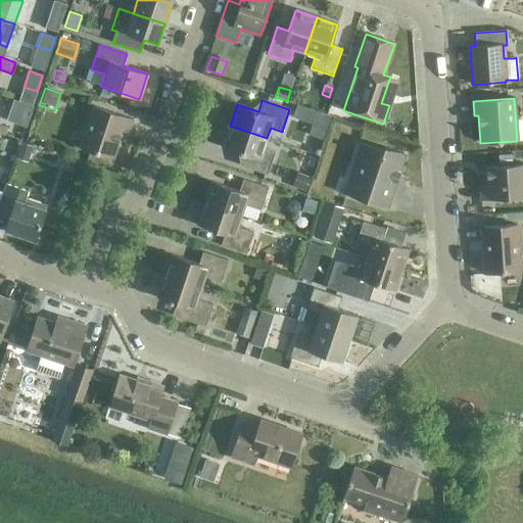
[(296,105),(292,117),(301,121),(306,108),(296,105)]
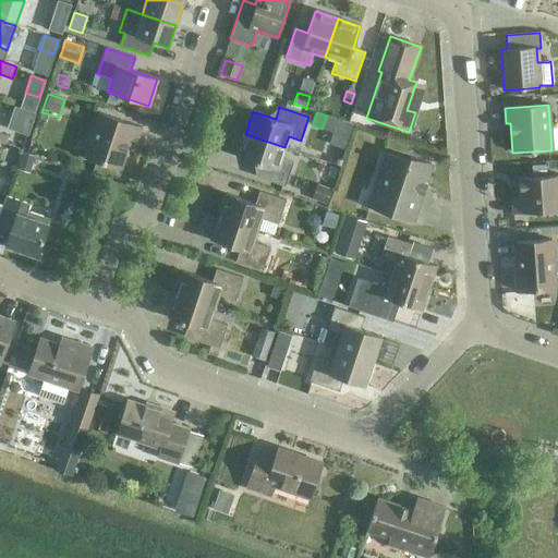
[(136,142),(142,128),(99,113),(84,158),(120,170),(130,140),(136,142)]
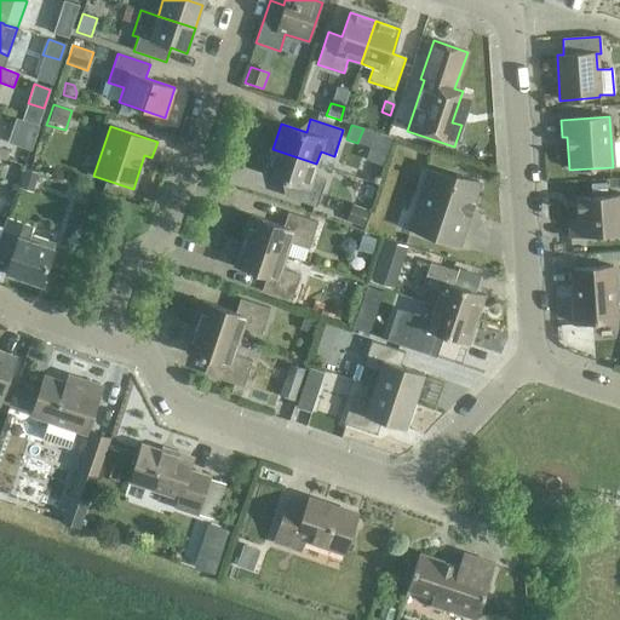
[(316,164),(273,149),(264,174),(290,183),(285,196),(316,207),(326,181),(313,177),(316,164)]
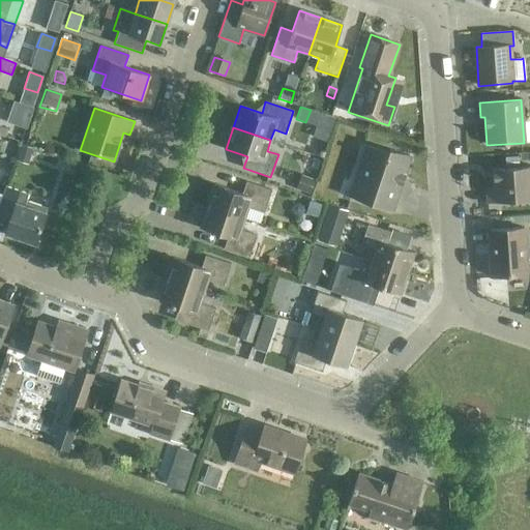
[(21,143),(16,159),(28,164),(33,147),(21,143)]
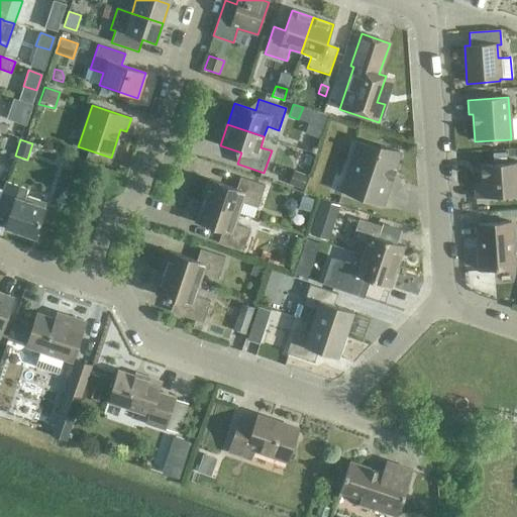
[(399,152),(385,147),(380,146),(378,149),(356,142),(340,193),(381,206),(390,180),(392,181),(392,180),(390,179),(393,171),(395,172),(395,171),(393,170),(399,152)]
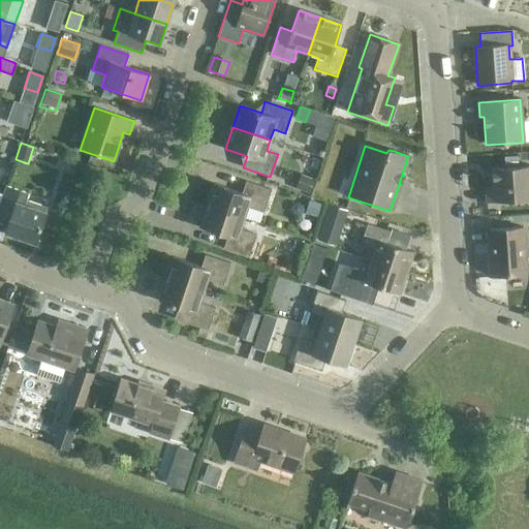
[(516,157),(502,158),(503,167),(517,166),(516,157)]
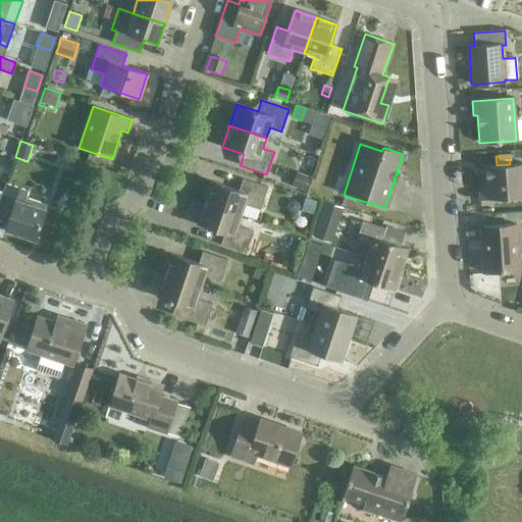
[(478,187),(479,201),(521,197),(521,164),(484,167),(485,187),(478,187)]
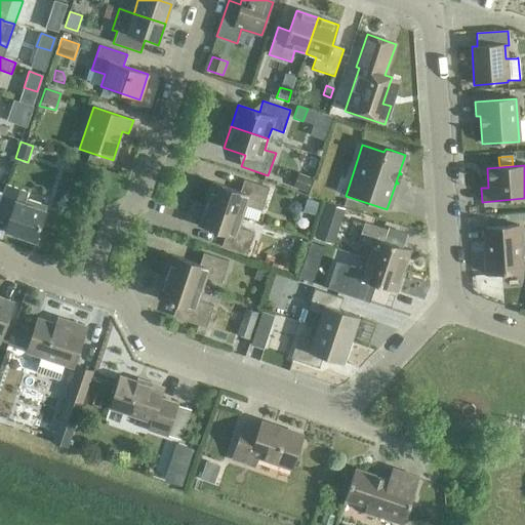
[(296,176),(291,190),(306,194),(311,182),(296,176)]
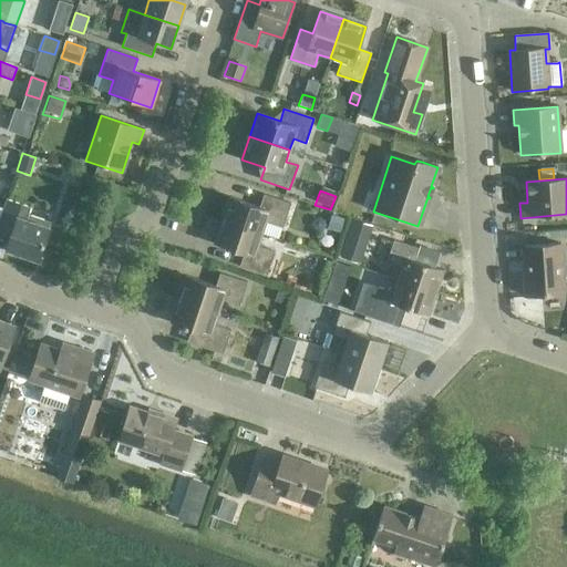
[(229,197),(222,220),(261,234),(266,222),(282,227),(290,204),(263,195),(259,207),(229,197)]
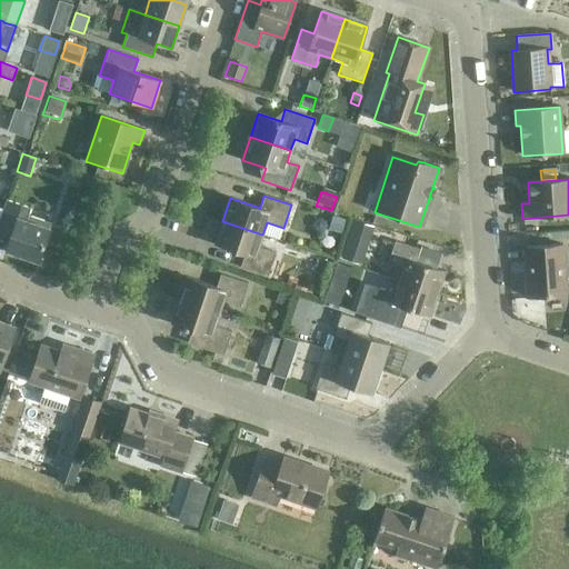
[(37,261),(50,222),(28,215),(30,208),(5,200),(0,213),(0,237),(8,239),(5,251),(37,261)]
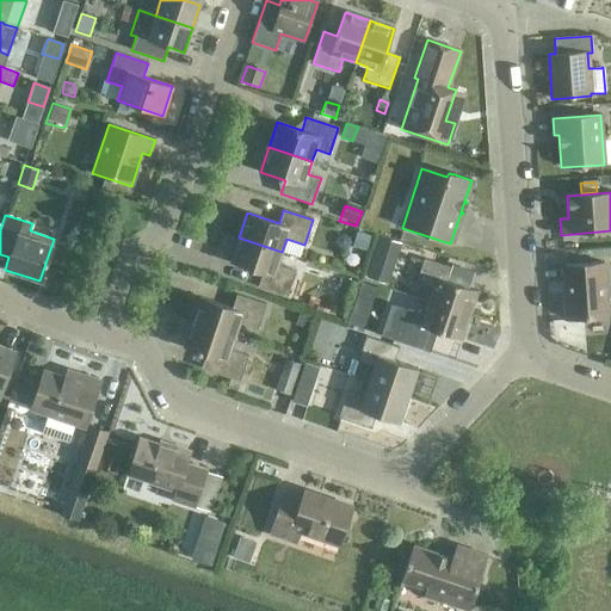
[(355,235),(350,252),(363,255),(369,240),(355,235)]
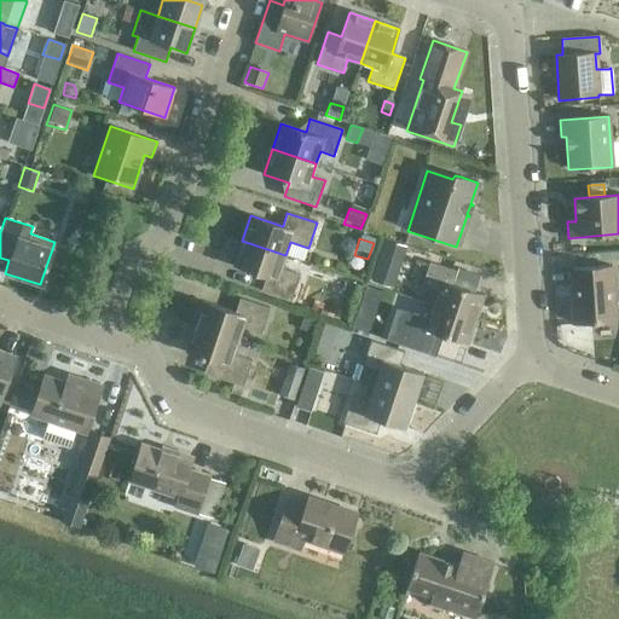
[(385,238),(379,256),(400,264),(406,246),(385,238)]
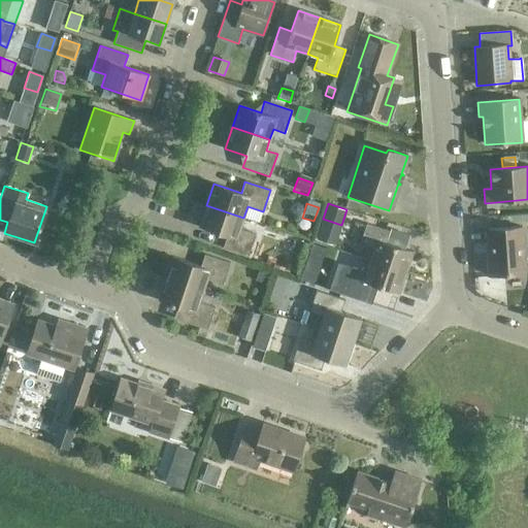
[(243,218),(206,205),(199,227),(226,236),(222,249),(248,257),(255,234),(239,229),(243,218)]
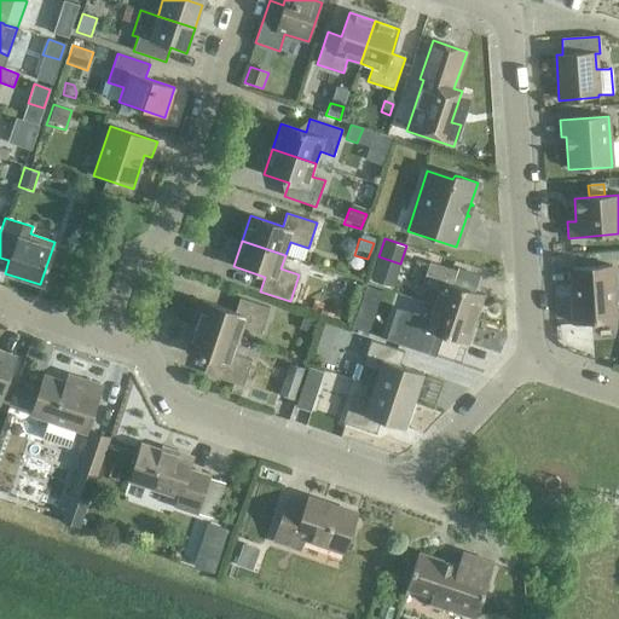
[(432,306),(475,320),(484,295),(452,284),(457,271),(429,262),(421,287),(437,291),(432,306)]
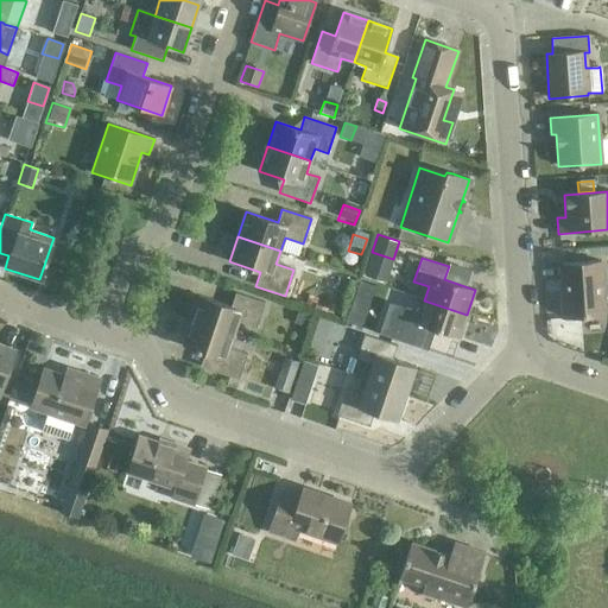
[(564,318),(605,316),(601,261),(561,265),(564,318)]
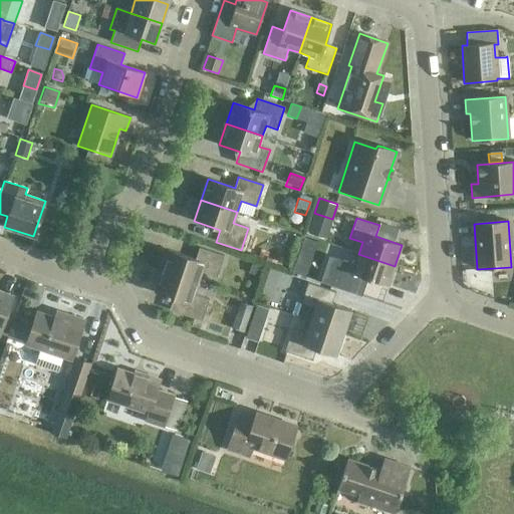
[(168,250),(161,271),(197,283),(201,272),(216,277),(224,256),(199,248),(195,259),(168,250)]
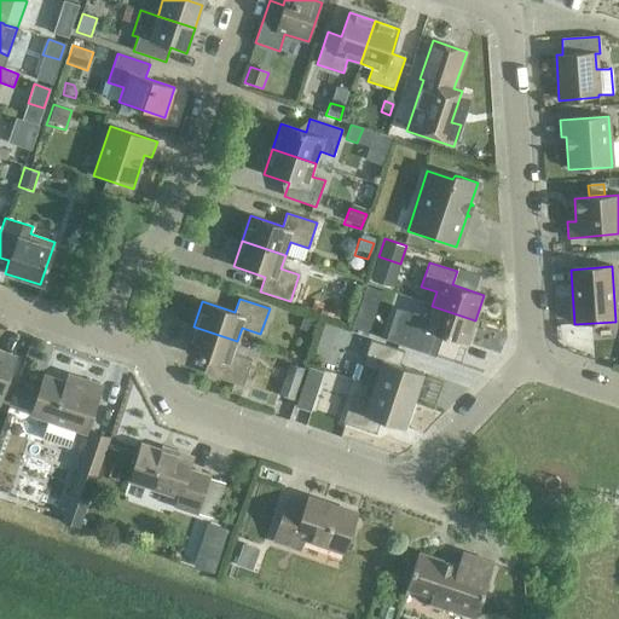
[(397,308),(387,336),(431,351),(435,334),(467,345),(475,320),(432,306),(427,319),(397,308)]
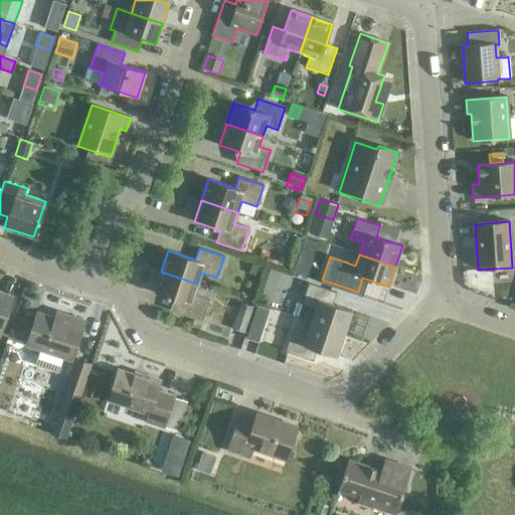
[(251,265),(247,276),(260,280),(264,268),(251,265)]
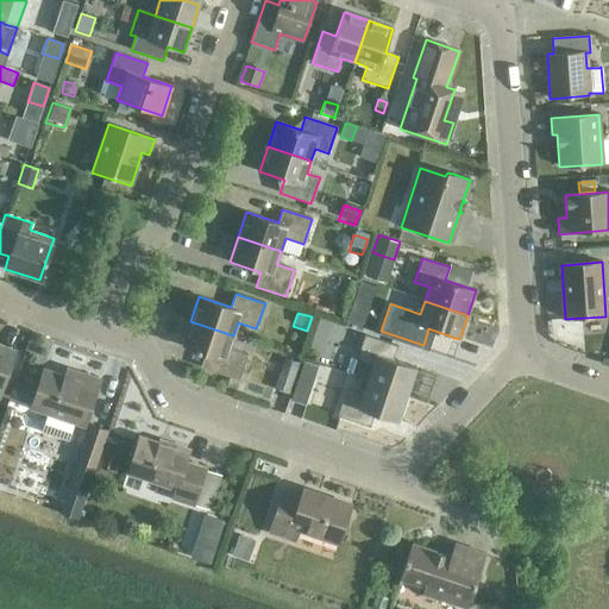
[(233,336),(190,321),(182,346),(214,357),(209,371),(239,381),(248,356),(230,349),(233,336)]
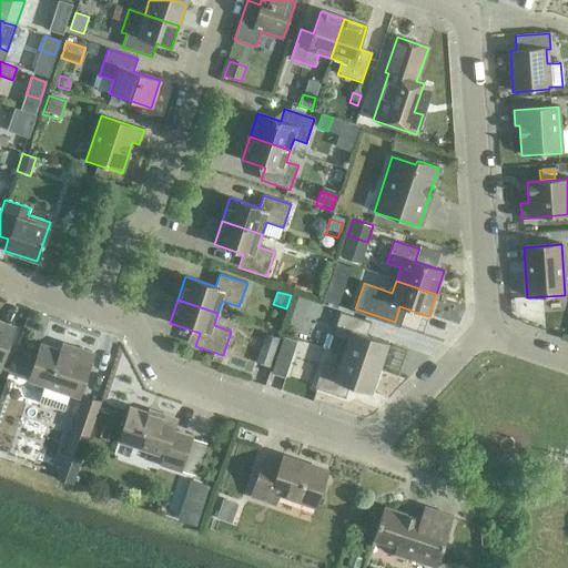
[(291,310),(285,325),(298,330),(304,314),(291,310)]
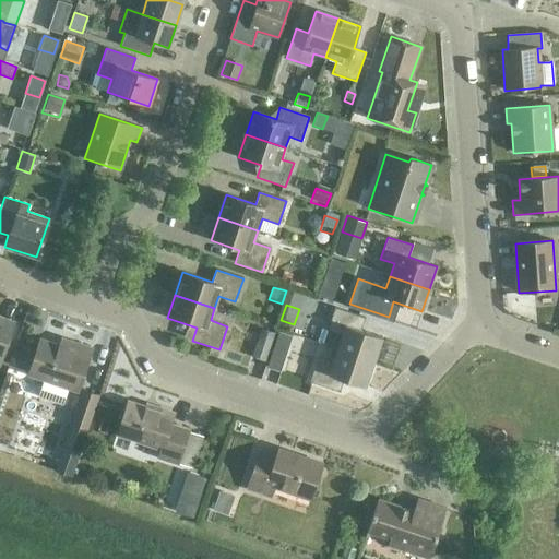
[(336,349),(373,363),(381,337),(360,331),(365,318),(334,308),(326,332),(321,330),(317,343),(336,349)]
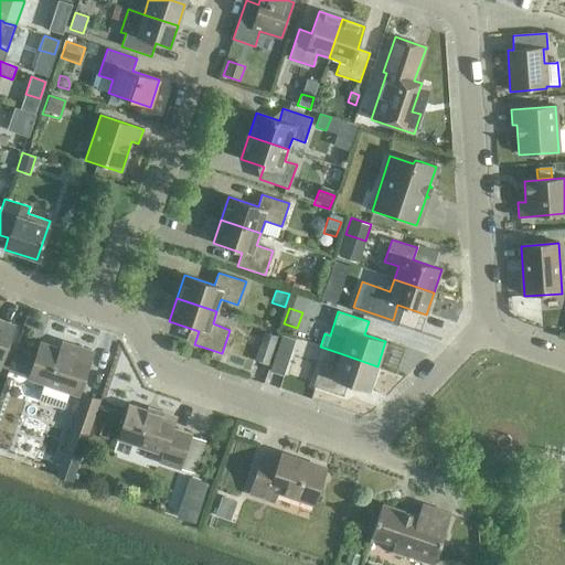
[(0,362),(11,330),(0,326),(0,362)]
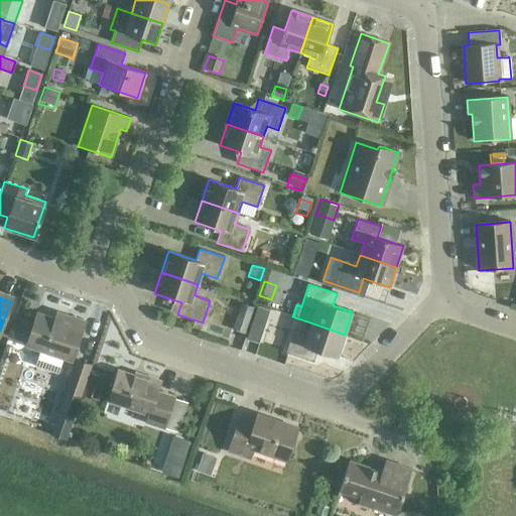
[(239,305),(230,333),(242,338),(252,310),(239,305)]
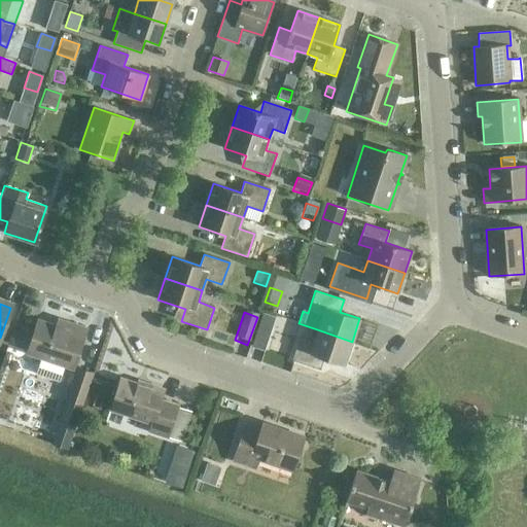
[(37,320),(26,353),(40,358),(35,375),(58,383),(63,365),(73,370),(86,329),(69,323),(67,330),(37,320)]
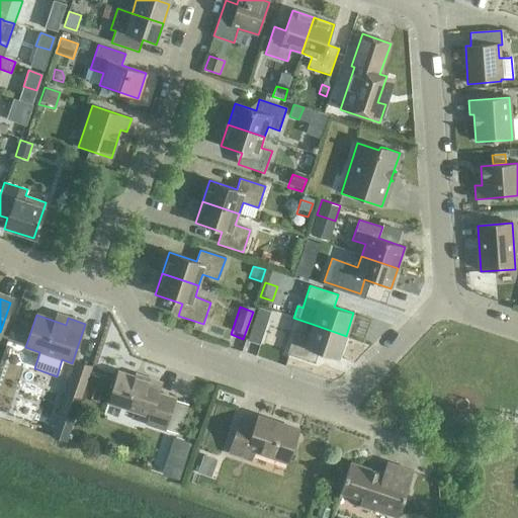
[(268,321),(255,317),(247,341),(260,345),(268,321)]
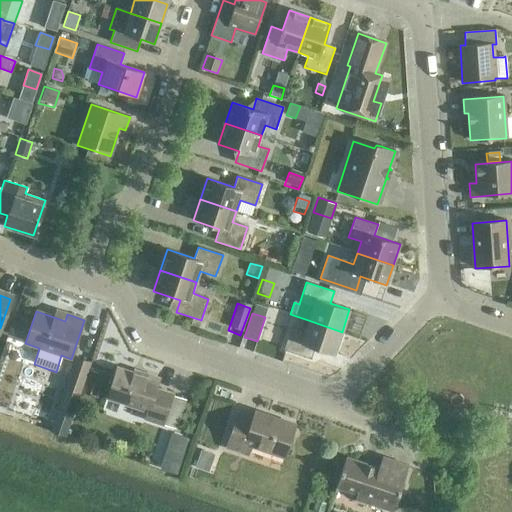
[(342,332),(308,320),(304,333),(291,328),(283,350),(311,359),(315,348),(334,355),(342,332)]
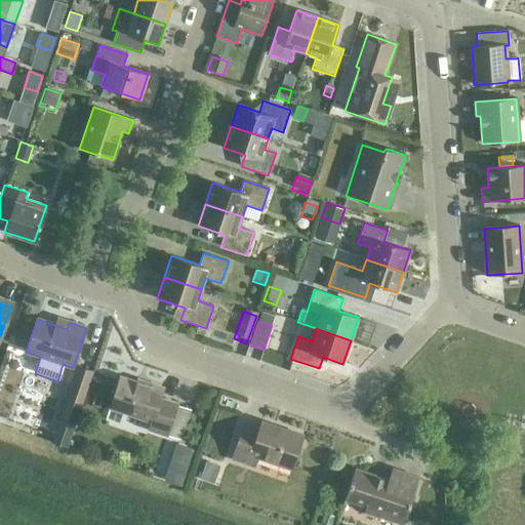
[(92,372),(77,367),(67,398),(82,403),(92,372)]
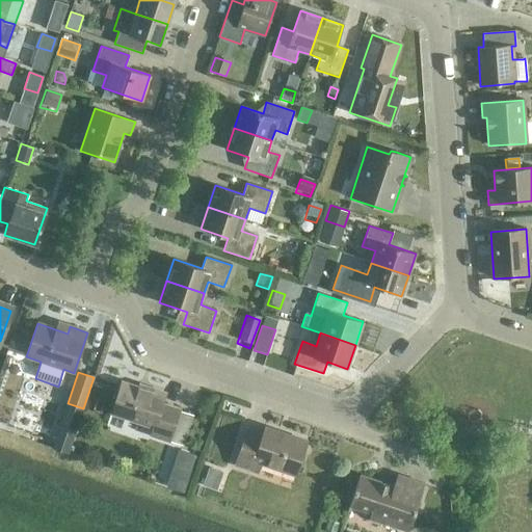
[(169,442),(180,410),(162,404),(165,394),(151,389),(151,392),(121,382),(110,414),(153,427),(150,435),(169,442)]
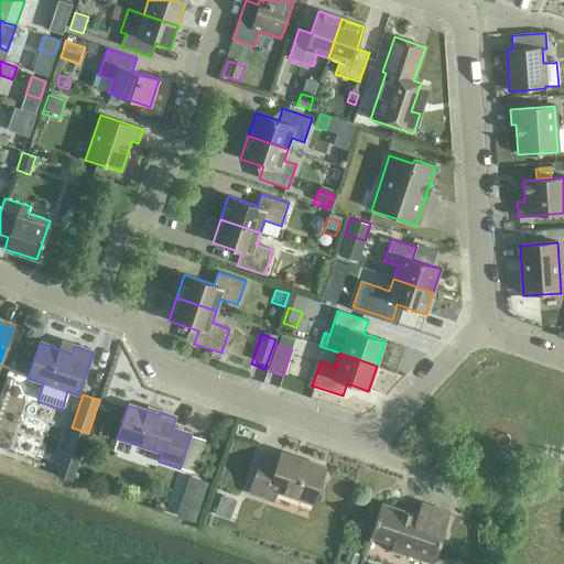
[(314,505),(326,468),(280,453),(275,465),(260,459),(248,494),(273,502),(277,491),(314,505)]
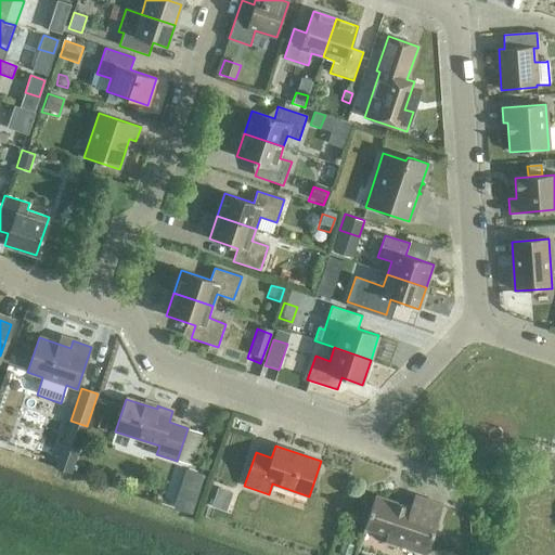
[(60,454),(55,467),(72,473),(76,460),(60,454)]
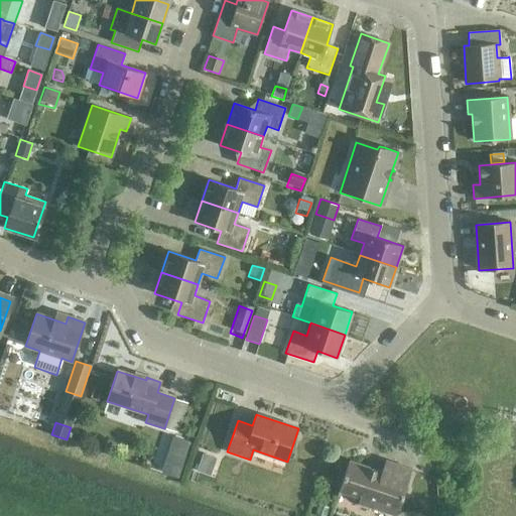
[(172,437),(161,471),(177,476),(188,442),(172,437)]
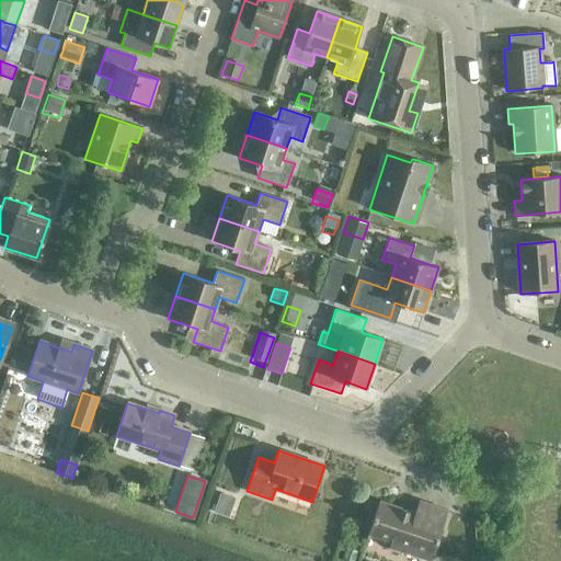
[(219,497),(213,514),(224,517),(230,501),(219,497)]
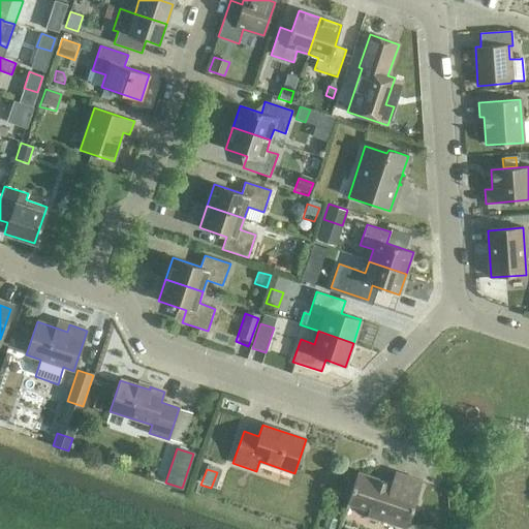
[(404,528),(405,528),(422,481),(395,472),(391,484),(358,472),(347,504),(368,511),(367,516),(404,528)]
